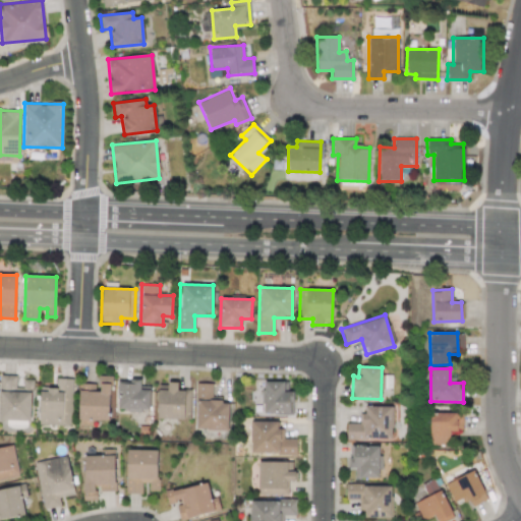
[(0,420),(32,420),(32,380),(23,380),(23,388),(16,388),(16,375),(0,375),(0,420)]
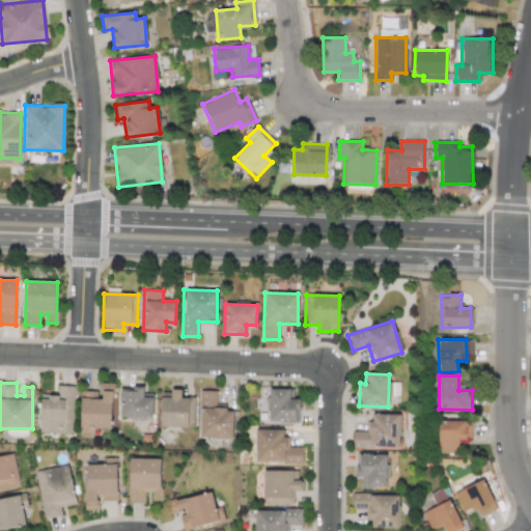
[(93,428),(111,429),(112,384),(100,383),(100,391),(81,391),(79,434),(93,435),(93,428)]
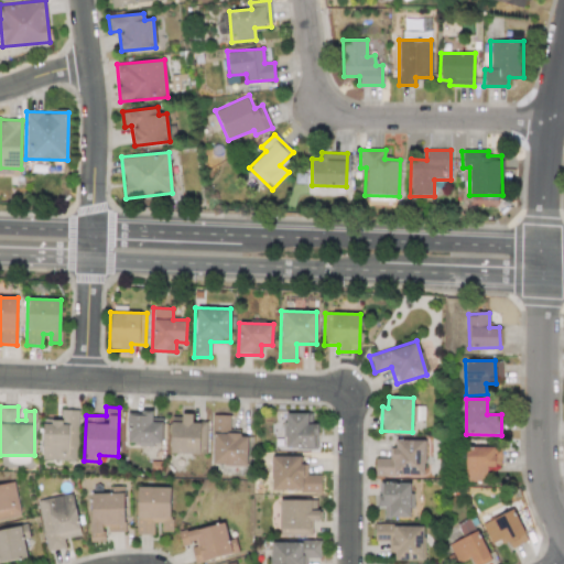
[(43,419),(43,459),(77,461),(78,410),(61,410),(61,420),(43,419)]
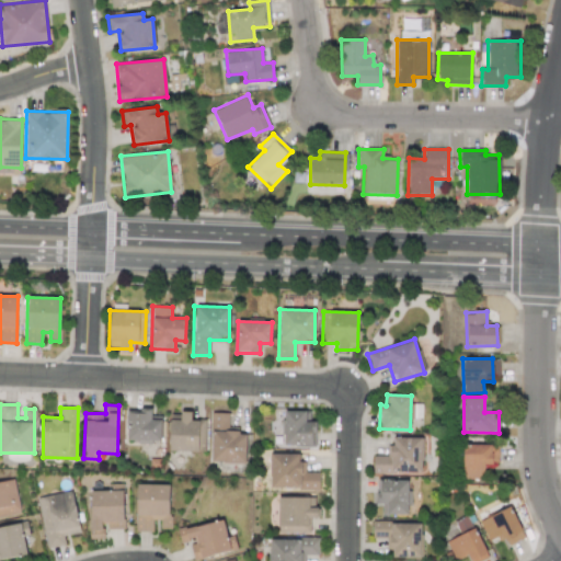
[(127,408),(126,441),(161,442),(161,420),(151,420),(151,409),(127,408)]
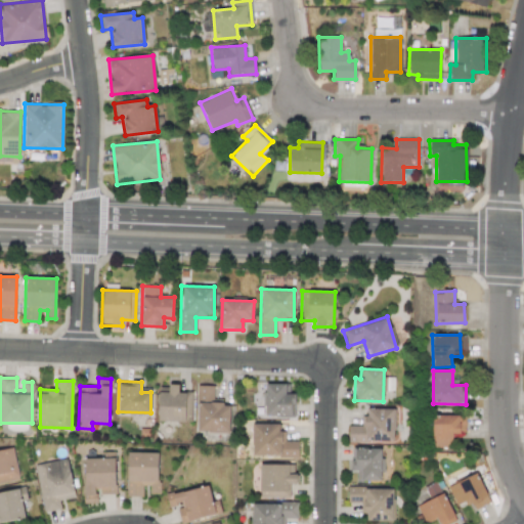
[(159,421),(191,422),(192,393),(178,392),(178,385),(168,384),(168,392),(159,392),(159,421)]
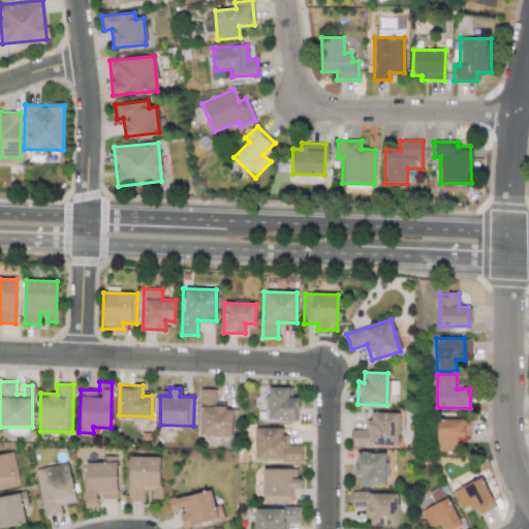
[(298,397),(290,397),(290,387),(267,387),(267,421),(298,421),(298,397)]
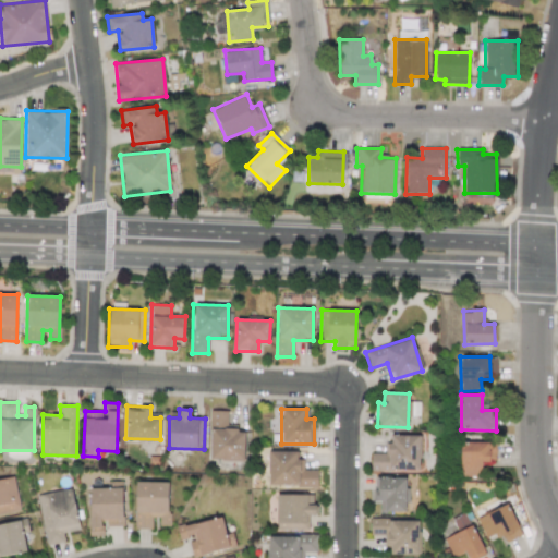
[(228,411),(210,410),(209,460),(244,461),(245,429),(228,429),(228,411)]
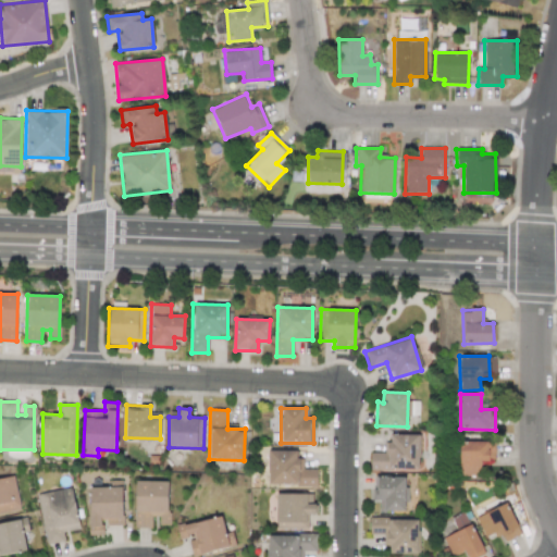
[(419,435),(391,434),(391,442),(384,442),(384,453),(370,453),(370,469),(419,470),(419,435)]
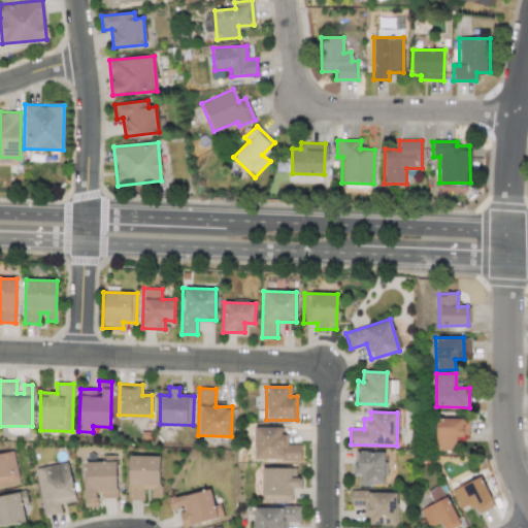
[(456,451),(455,436),(468,436),(468,418),(435,419),(436,451),(456,451)]
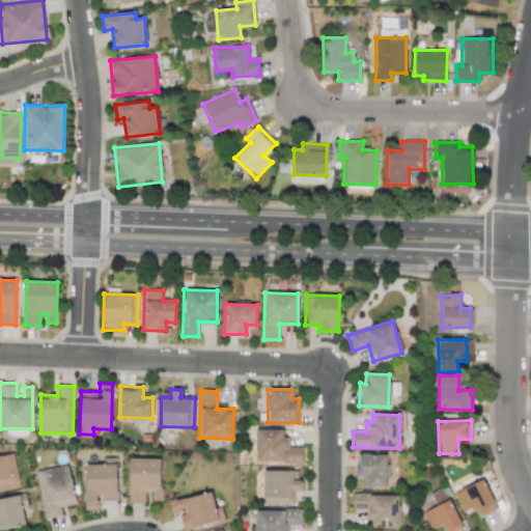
[(283,429),(255,429),(255,463),(302,462),(302,446),(288,447),(288,437),(283,437),(283,429)]
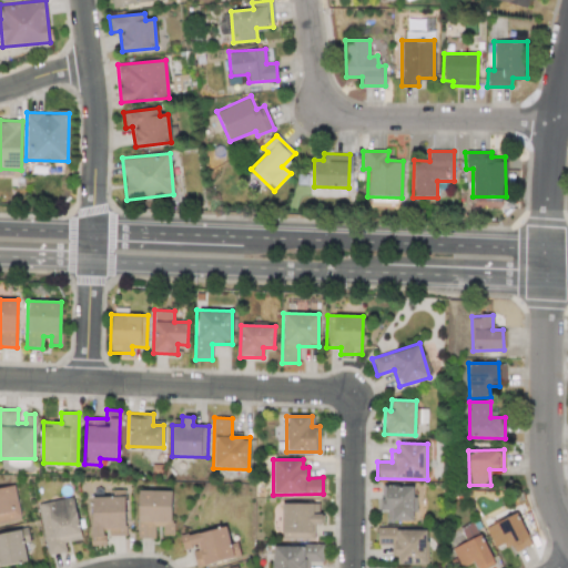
[(0,523),(21,519),(14,485),(0,487),(0,523)]
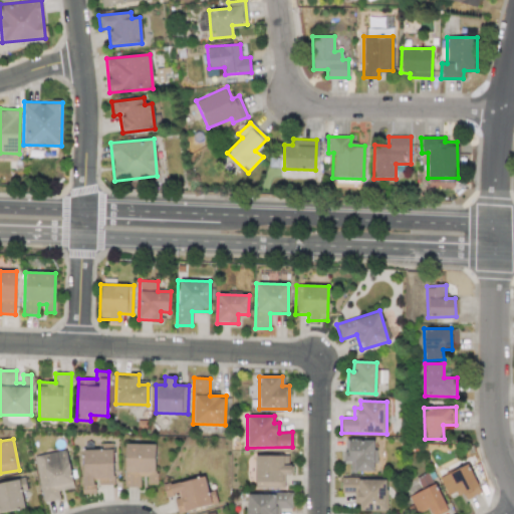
[(372,440),(345,441),(345,462),(349,462),(350,472),(373,471),(372,440)]
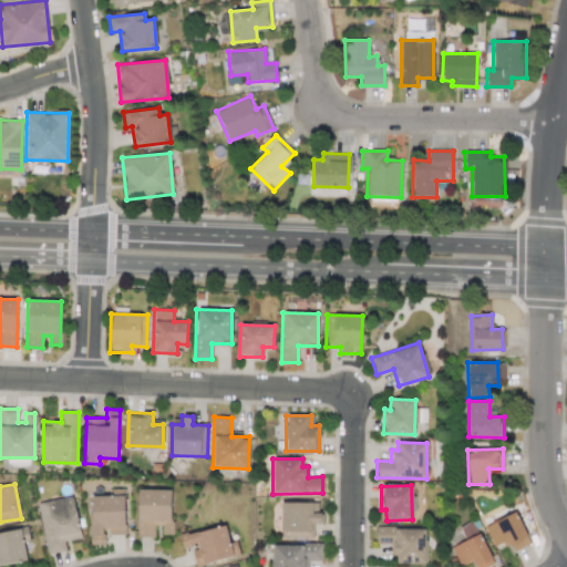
[(138,538),(154,537),(154,525),(162,525),(162,535),(172,535),(171,490),(137,490),(138,538)]
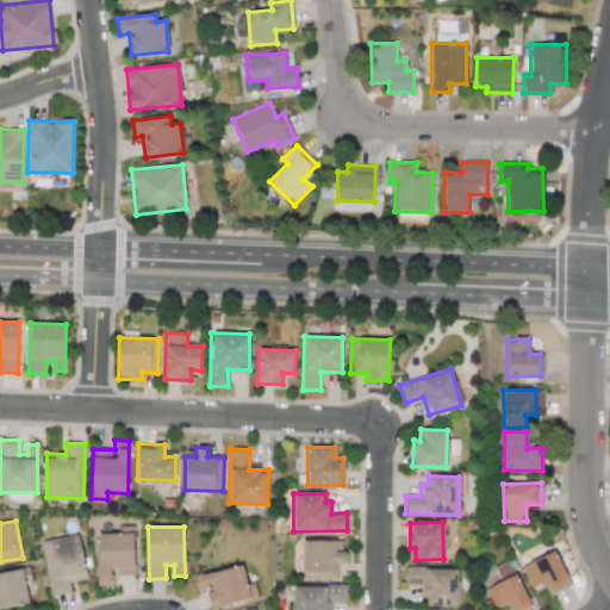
[(99,586),(113,585),(113,576),(135,574),(134,533),(98,534),(99,586)]
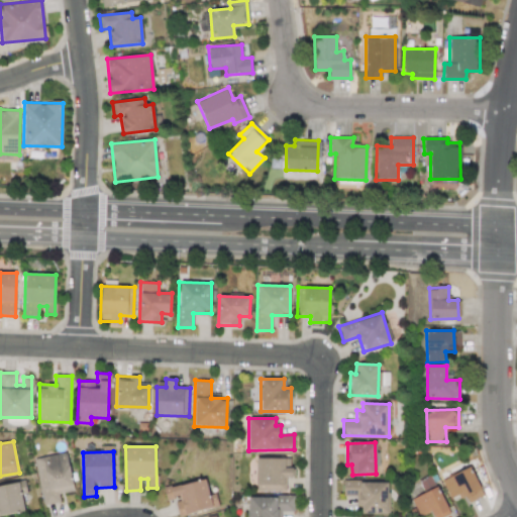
[(43,505),(60,502),(58,494),(74,491),(66,452),(34,458),(43,505)]
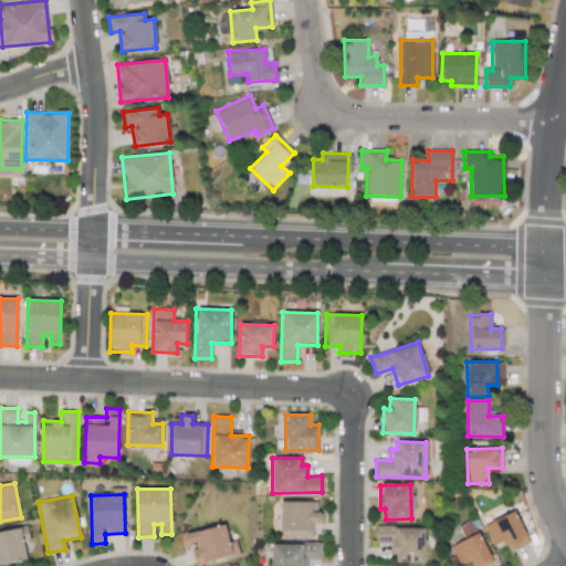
[(313,537),(312,523),(320,522),(318,501),(280,502),(281,537),(313,537)]
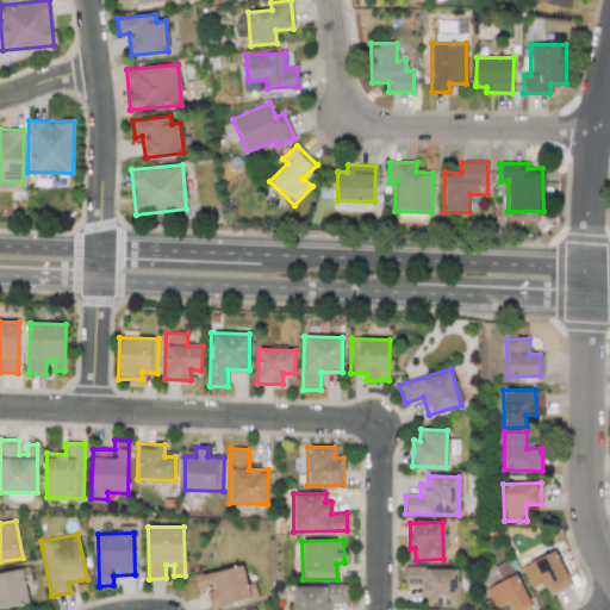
[(552,592),(568,586),(556,552),(522,564),(529,589),(548,583),(552,592)]
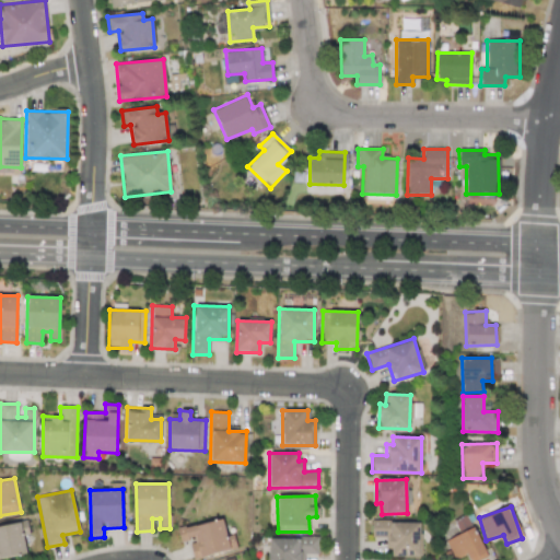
[(194,559),(230,550),(222,518),(177,529),(181,543),(189,540),(194,559)]
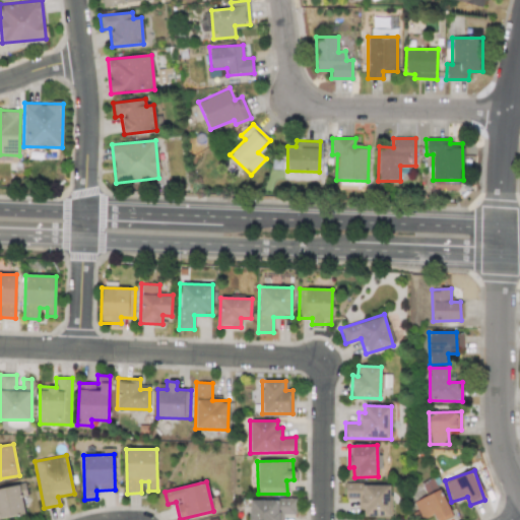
[(0,519),(24,516),(21,497),(26,497),(24,483),(0,488),(0,519)]
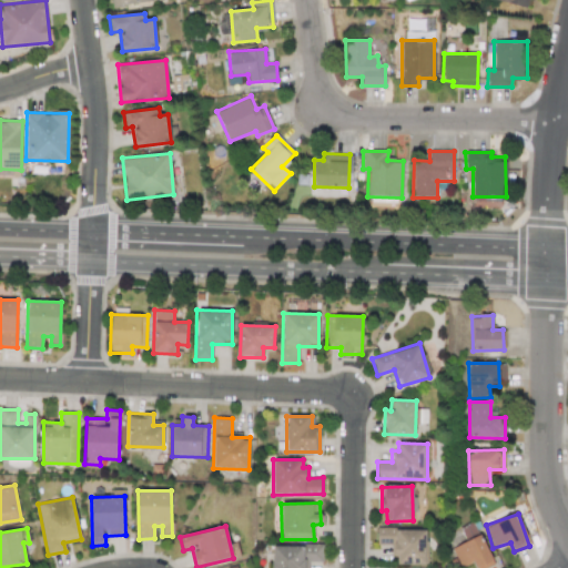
[(425,529),(376,528),(376,545),(393,545),(393,564),(425,565),(425,529)]
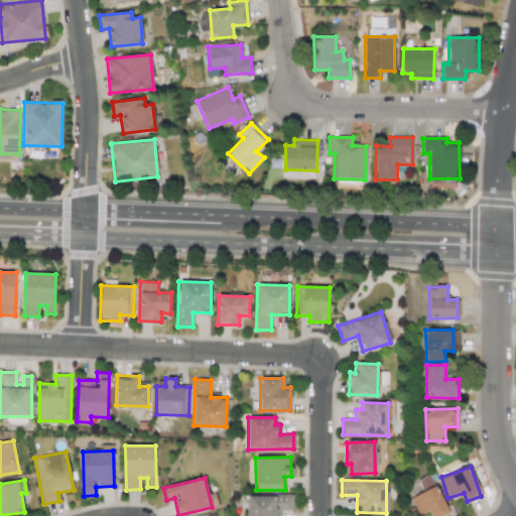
[(410,498),(419,515),(429,510),(432,515),(440,515),(449,512),(435,485),(410,498)]
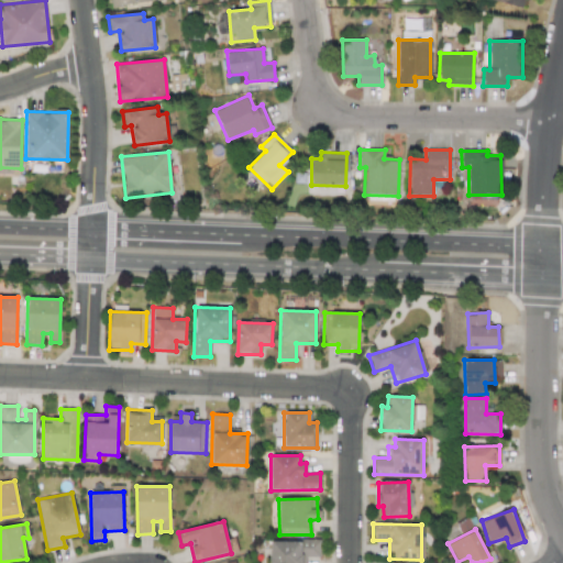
[(320,558),(320,541),(269,540),(269,562),(305,562),(305,556),(320,558)]
